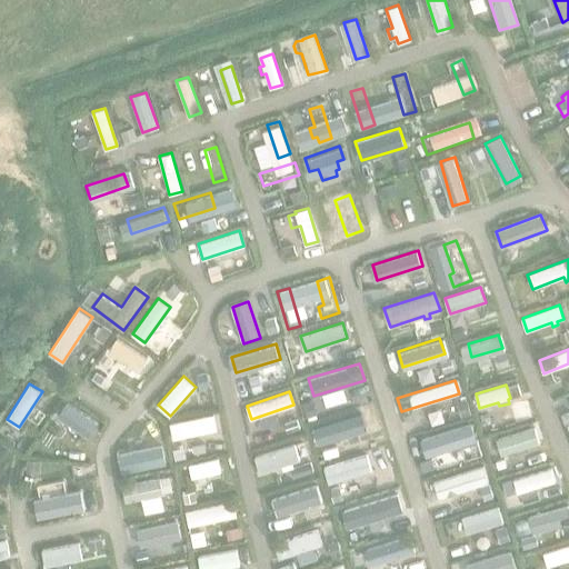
[(568,412),(568,397),(557,403),(562,416),(568,412)]
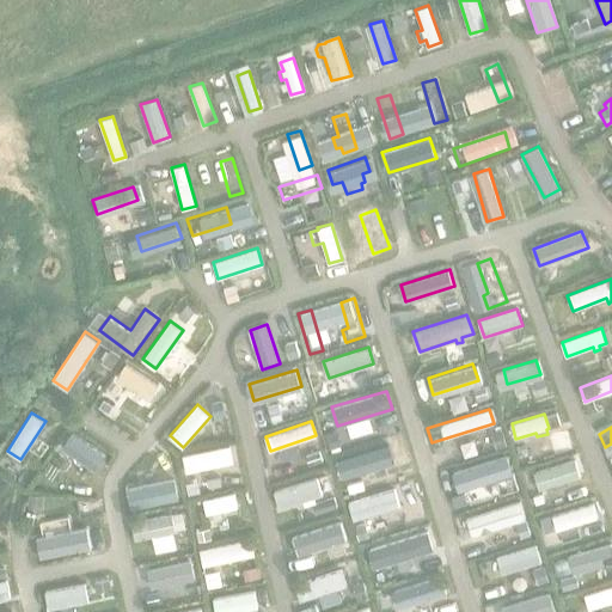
[(97,467),(106,453),(73,430),(63,445),(97,467)]
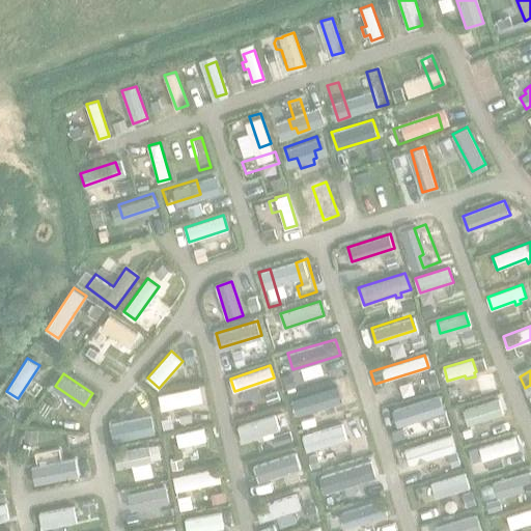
[(340,397),(335,383),(291,396),(296,411),(340,397)]
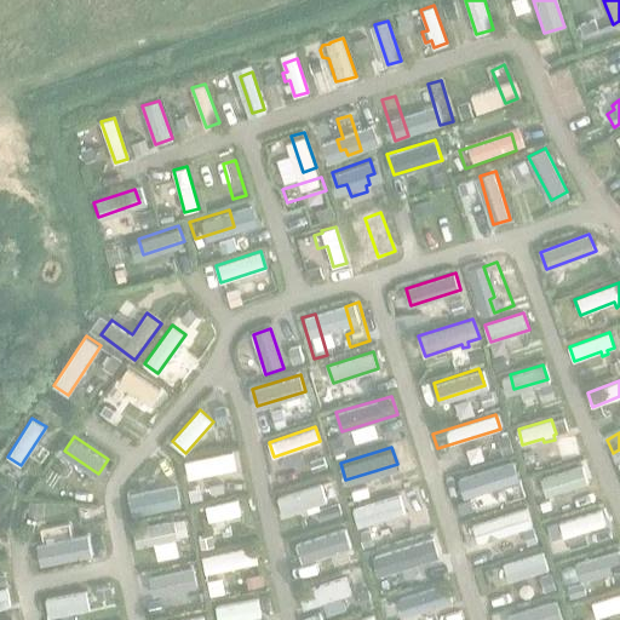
[(233,451),(185,461),(189,477),(236,468),(233,451)]
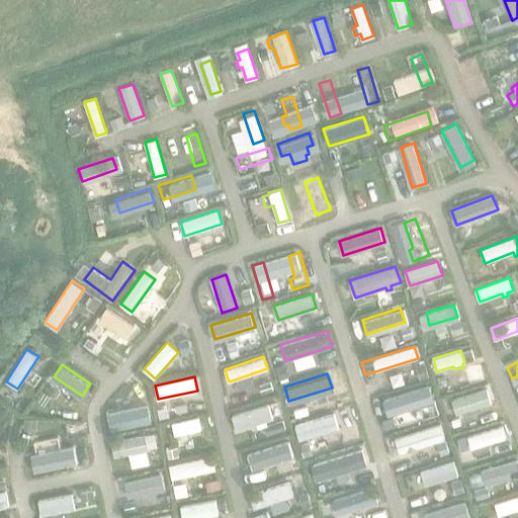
[(384,413),(426,400),(421,385),(380,399),(384,413)]
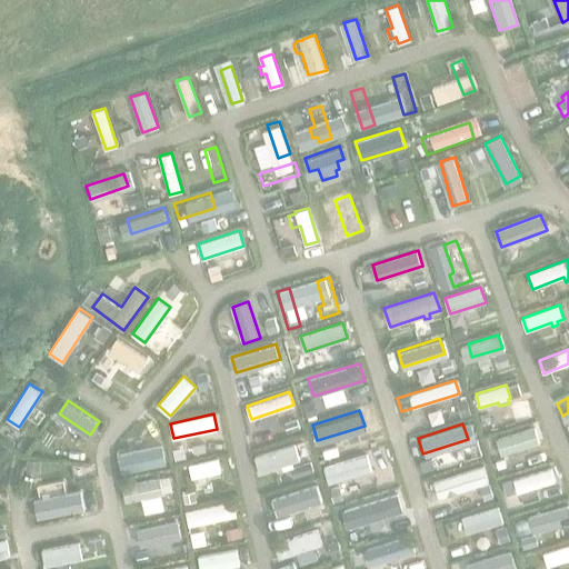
[(517,431),(486,440),(489,453),(498,450),(499,456),(507,452),(506,448),(520,445),(517,431)]
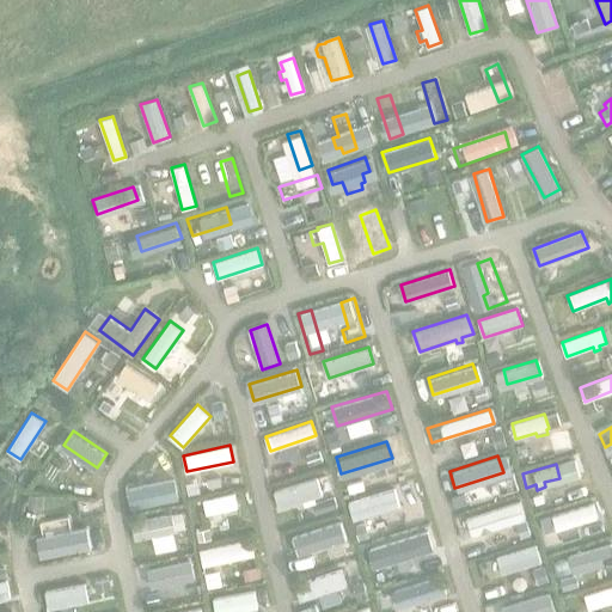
[(283,500),(332,484),(329,471),(279,487),(283,500)]
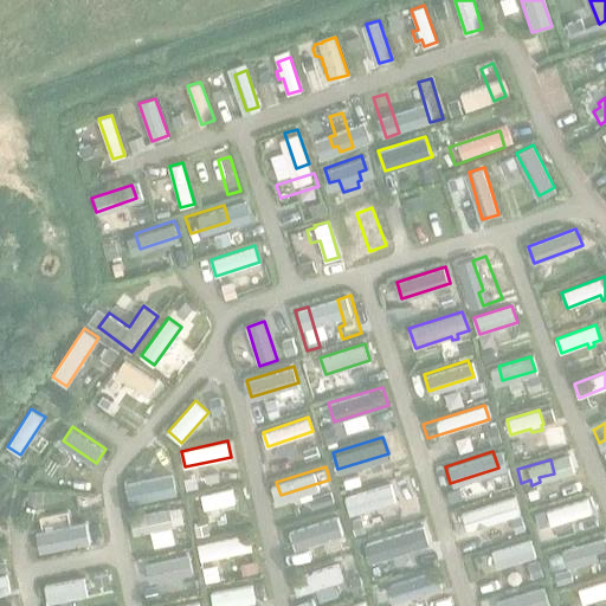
[(130,504),(176,494),(174,481),(162,483),(161,479),(152,482),(152,485),(143,487),(142,482),(133,484),(134,489),(128,490),(130,504)]
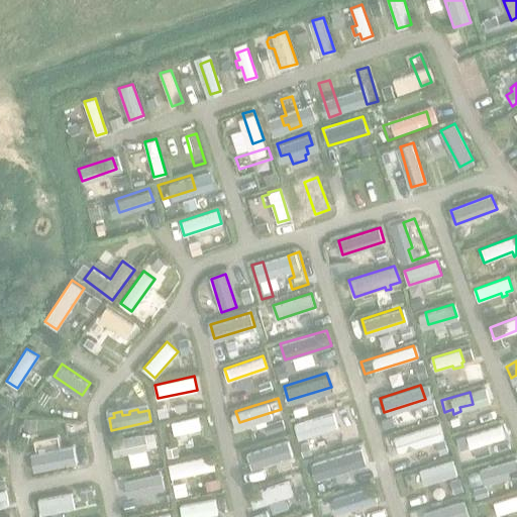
[(337,426),(333,412),(295,424),(300,438),(337,426)]
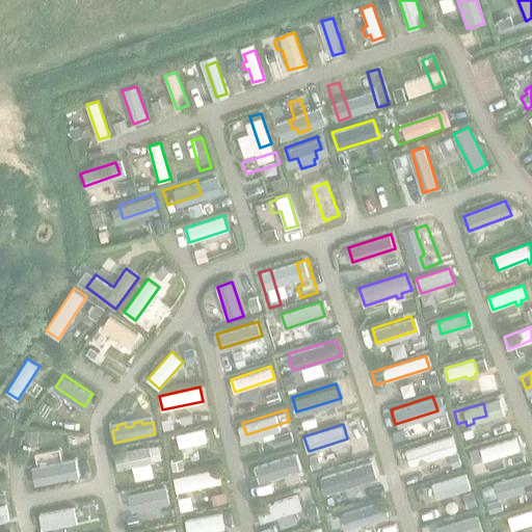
[(204,428),(177,434),(180,447),(207,441),(204,428)]
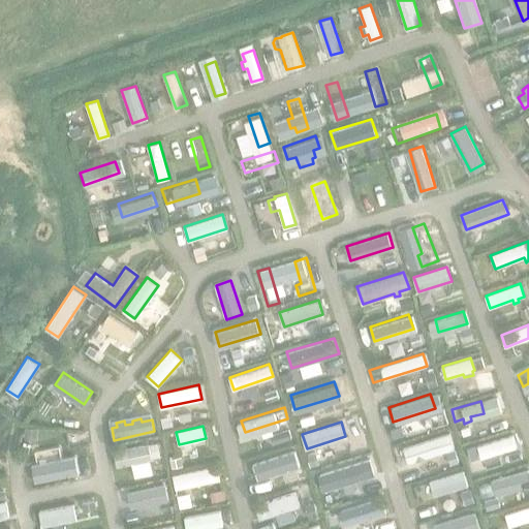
[(281,445),(296,440),(290,426),(281,429),(282,433),(278,435),(281,445)]
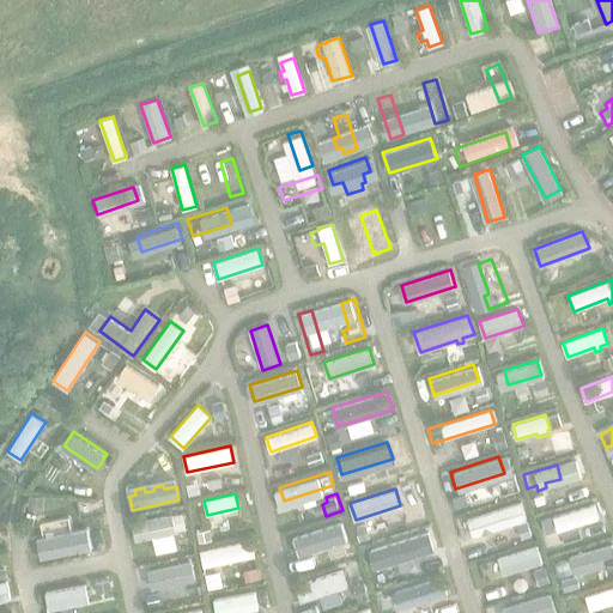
[(526,519),(520,502),(467,519),(473,535),(526,519)]
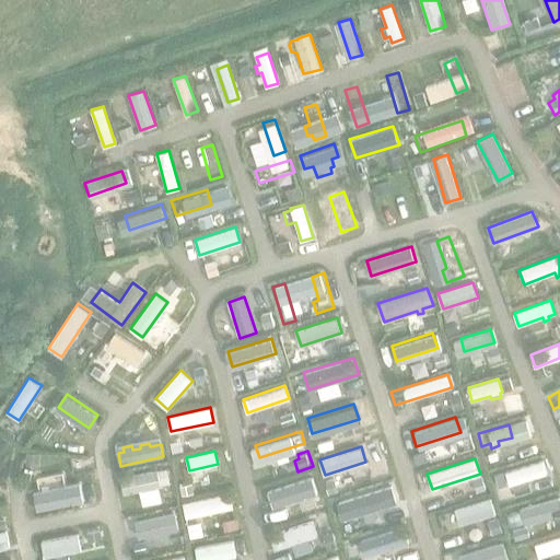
[(543,458),(509,469),(512,481),(531,476),(532,481),(537,479),(536,475),(547,470),(543,458)]
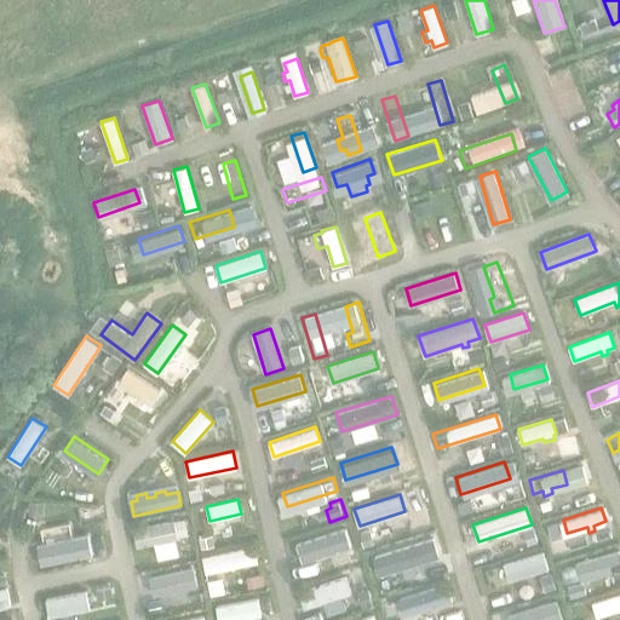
[(73,558),(64,517),(46,521),(55,562),(73,558)]
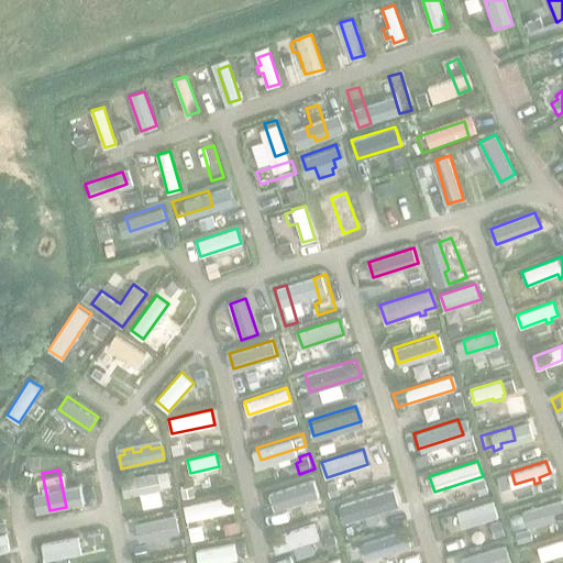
[(133,488),(170,481),(168,470),(131,476),(133,488)]
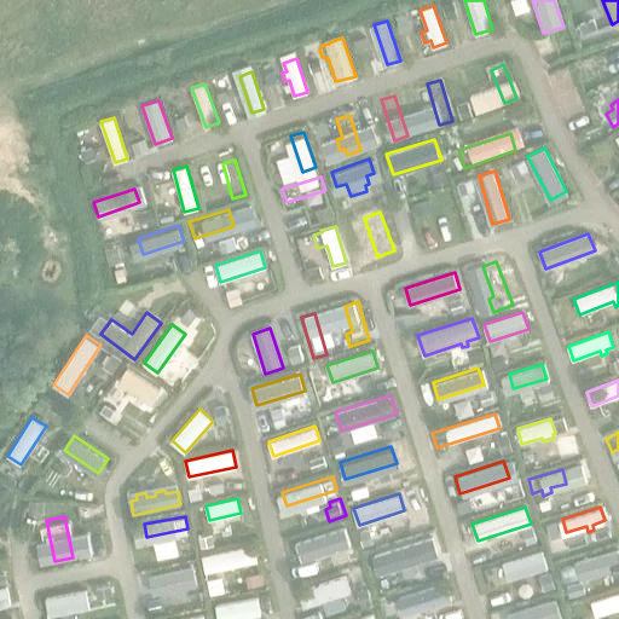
[(306,553),(351,538),(346,524),(301,538),(306,553)]
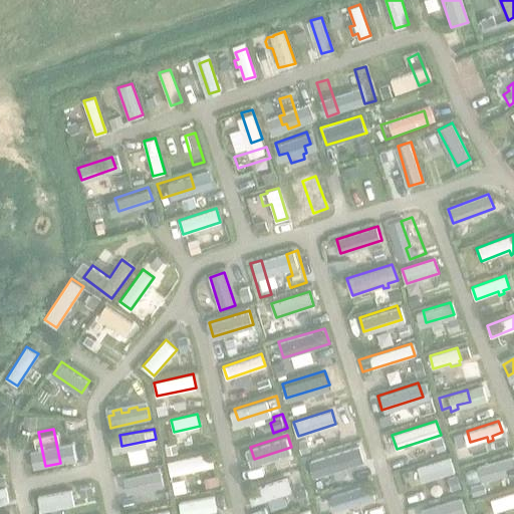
[(350,462),(345,448),(305,460),(310,474),(350,462)]
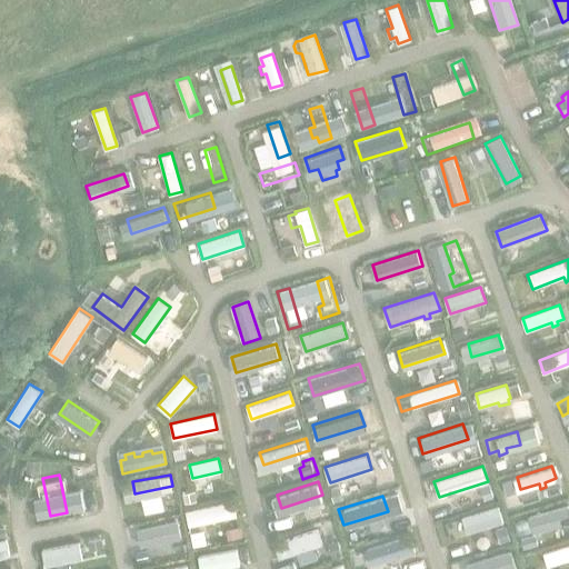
[(237,516),(233,500),(186,510),(189,526),(237,516)]
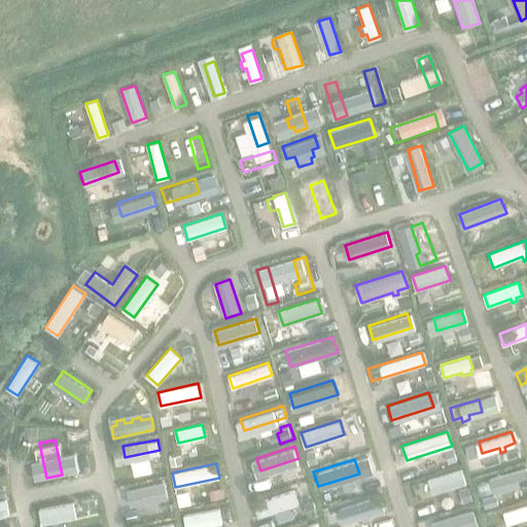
[(432,493),(465,483),(461,468),(428,479),(432,493)]
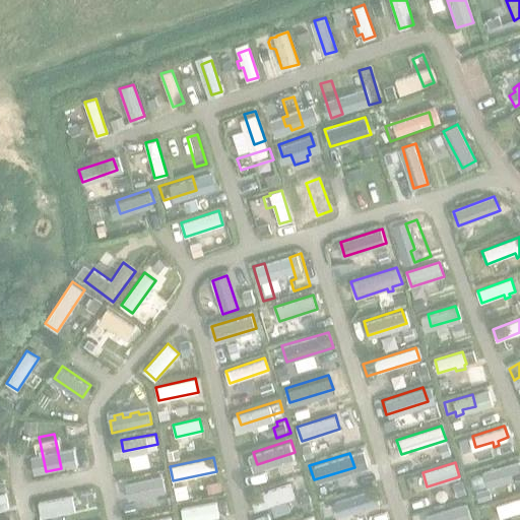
[(472,489),(500,480),(501,483),(509,481),(508,477),(509,477),(505,466),(489,471),(488,467),(481,469),(482,473),(474,475),(474,477),(469,478),(472,489)]
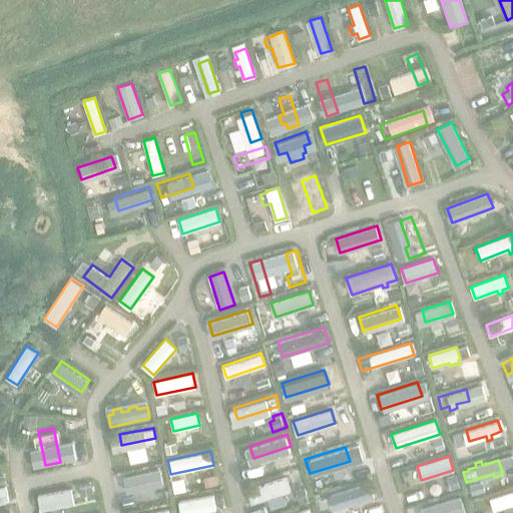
[(124,492),(168,482),(163,464),(120,474),(124,492)]
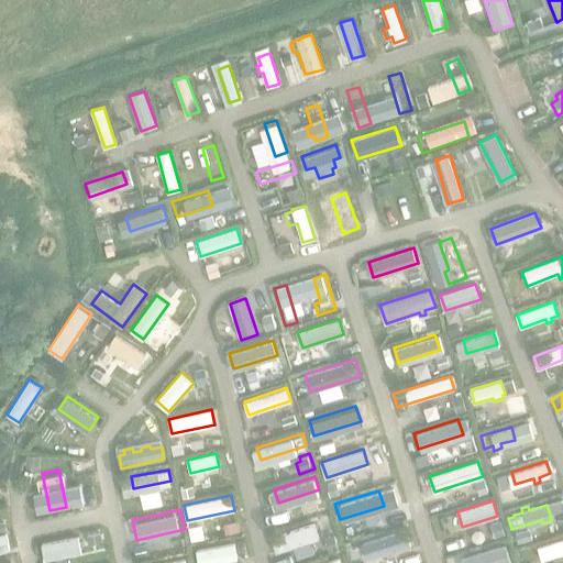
[(320,519),(277,533),(282,548),(307,539),(308,543),(318,540),(317,537),(324,533),(323,529),(331,527),(328,517),(320,519)]
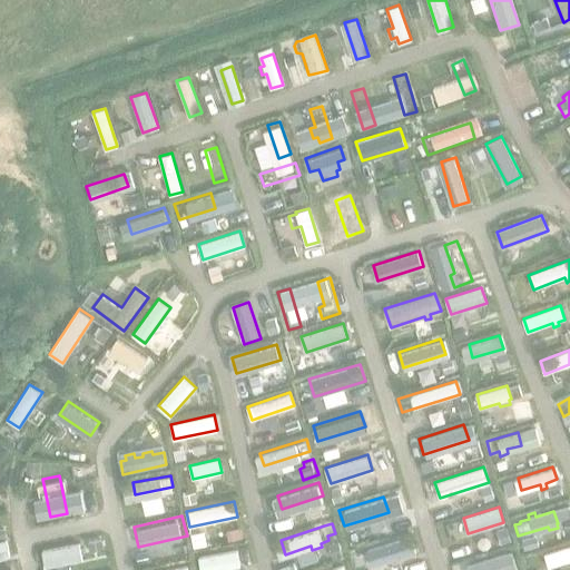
[(414,551),(410,536),(374,546),(379,562),(414,551)]
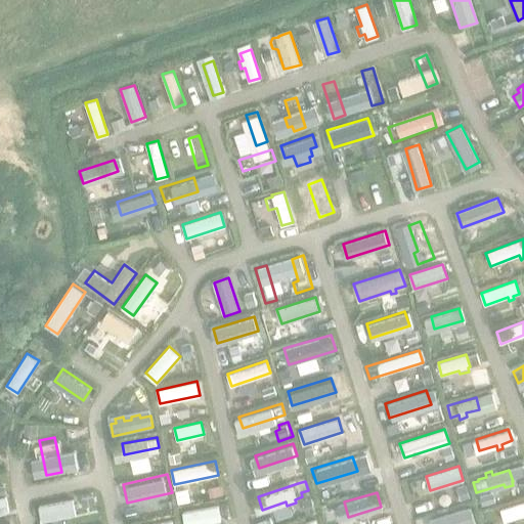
[(42,521),(76,514),(73,499),(39,506),(42,521)]
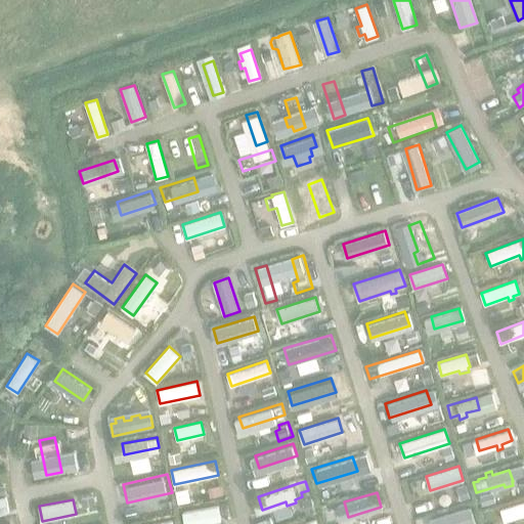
[(523,515),(523,501),(500,509),(504,521),(523,515)]
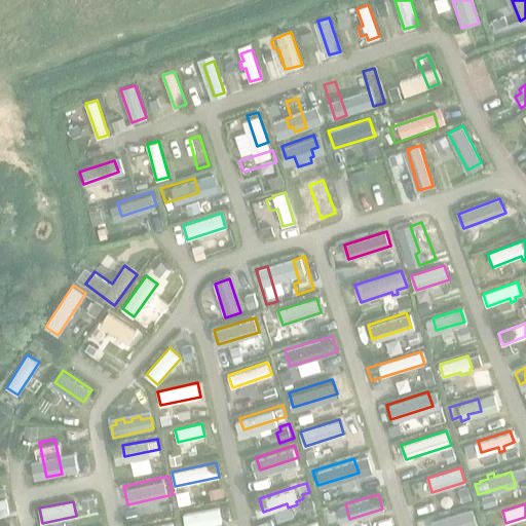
[(218,520),(215,505),(181,512),(183,525),(184,525),(194,524),(194,525),(203,525),(203,523),(218,520)]
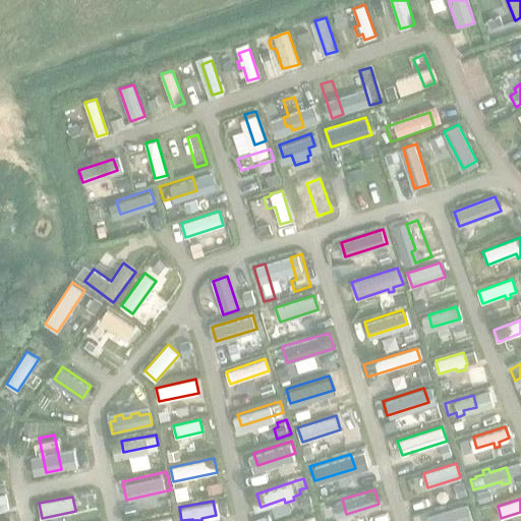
[(429,520),(459,520),(471,518),(468,506),(429,518),(429,520)]
